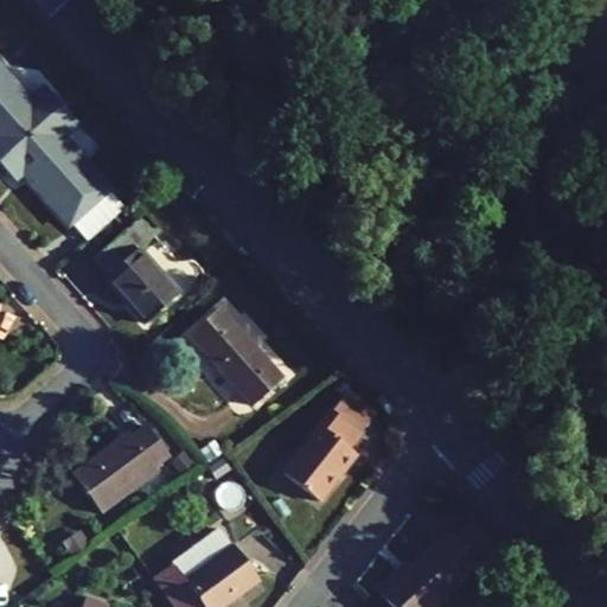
[(0,159),(61,104),(45,87),(29,101),(0,69),(0,159)]
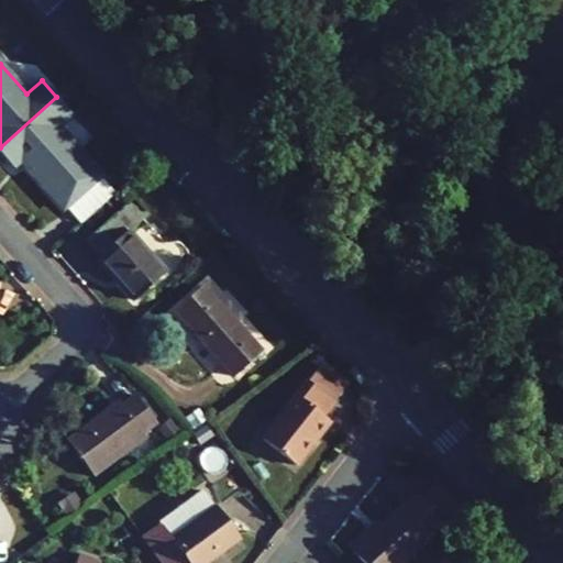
[(56,97),(0,147),(0,153),(12,167),(20,159),(63,208),(66,205),(81,222),(112,195),(97,177),(99,175),(56,127),(72,113),(56,97)]
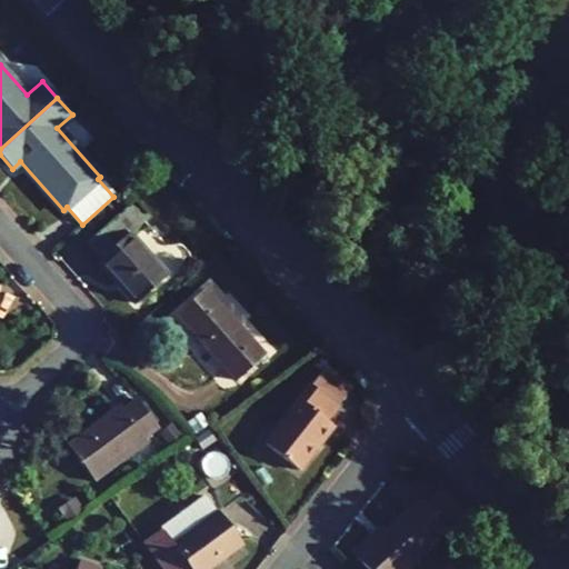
[(136,302),(167,275),(129,233),(143,221),(130,206),(89,243),(102,258),(98,261),(136,302)]
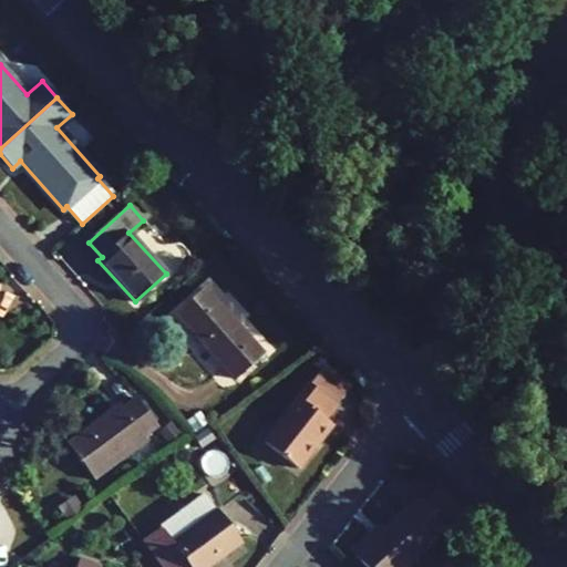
[(235,379),(263,353),(205,288),(176,313),(235,379)]
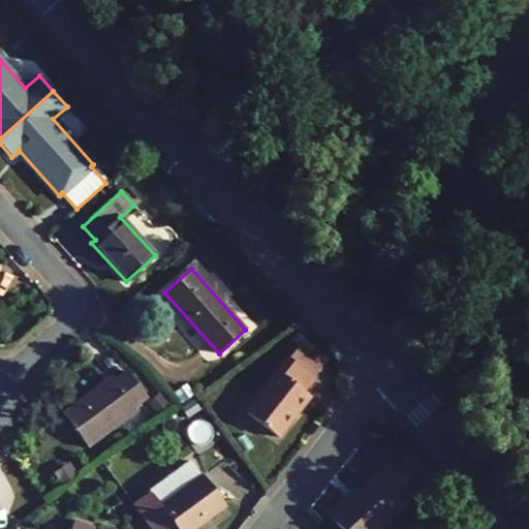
[(288,358),(246,412),(277,436),(309,395),(303,391),(313,377),(288,358)]
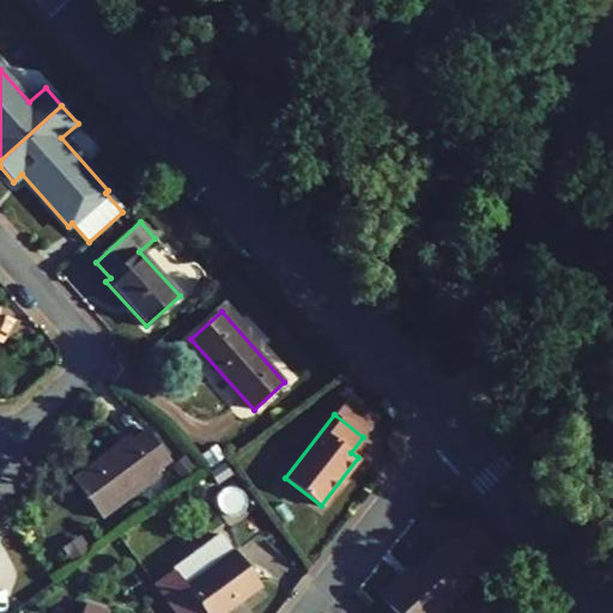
[(116,445),(71,478),(101,519),(157,477),(155,473),(169,462),(146,431),(132,442),(120,450),(116,445)]
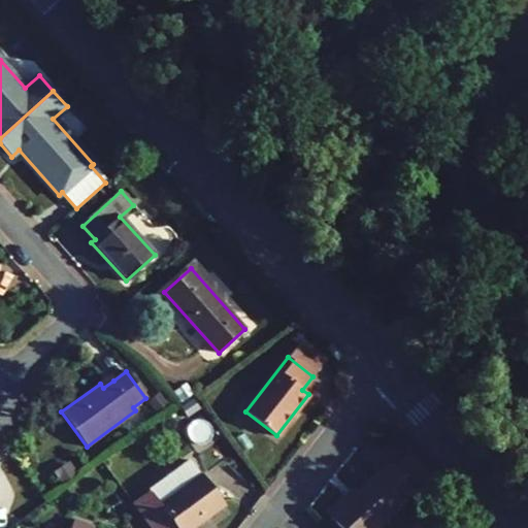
[(103,388),(113,381),(110,376),(100,384),(103,388)]
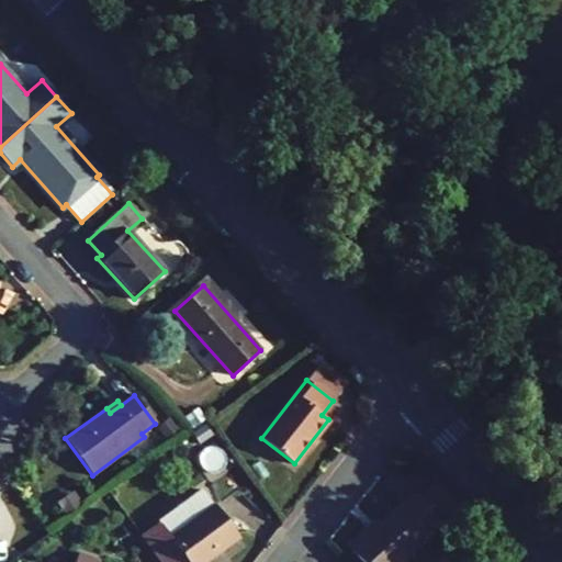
[(203,418),(197,409),(186,417),(192,426),(203,418)]
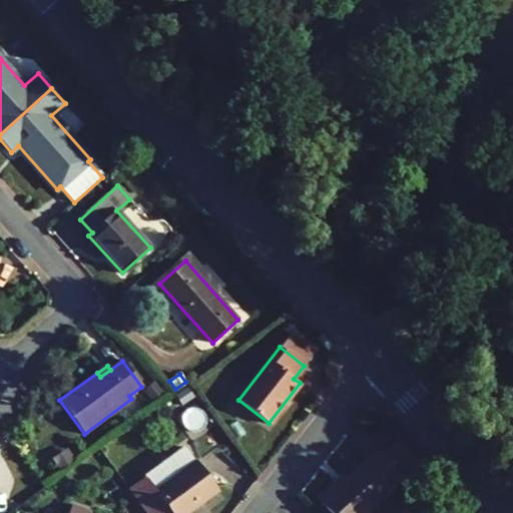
[(154,383),(144,391),(152,402),(162,394),(154,383)]
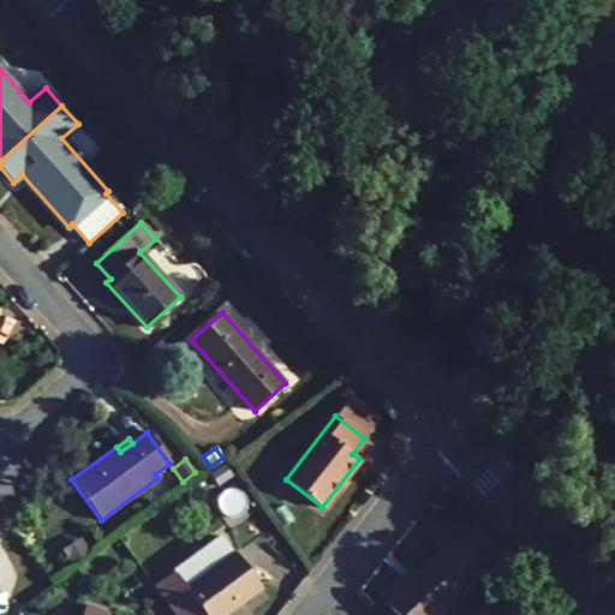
[(225,464),(210,473),(218,485),(232,476),(225,464)]
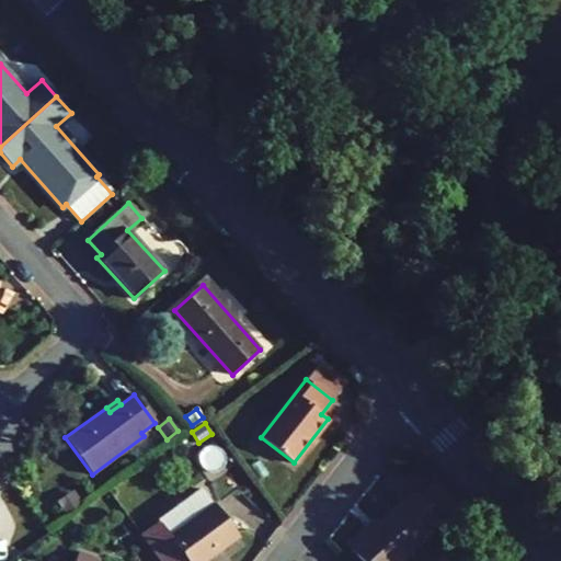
[(170,537),(213,504),(203,490),(159,523),(170,537)]
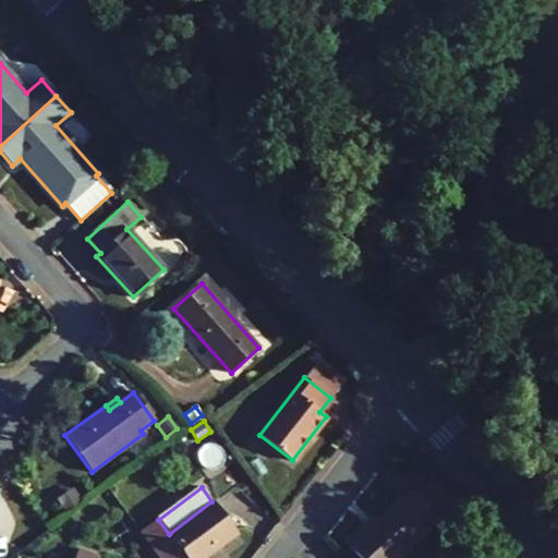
[(360,557),(396,557),(439,519),(435,513),(416,494),(413,488),(378,520),(350,546),(360,557)]
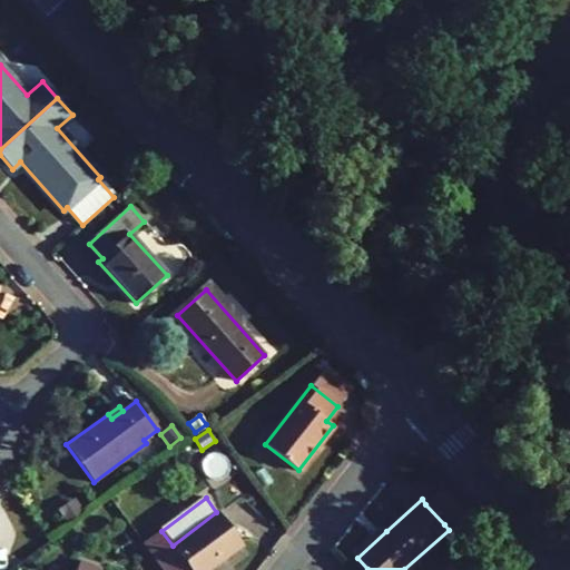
[(74,501),(60,510),(67,521),(81,512),(74,501)]
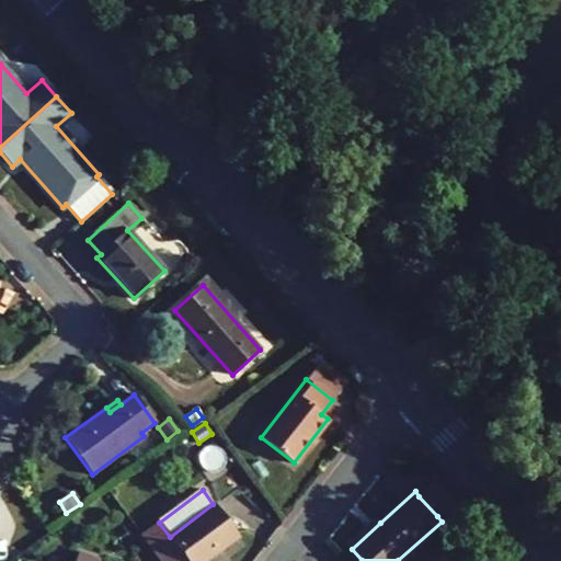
[(214,504),(213,504),(170,537),(186,560),(205,560),(238,537),(214,504)]
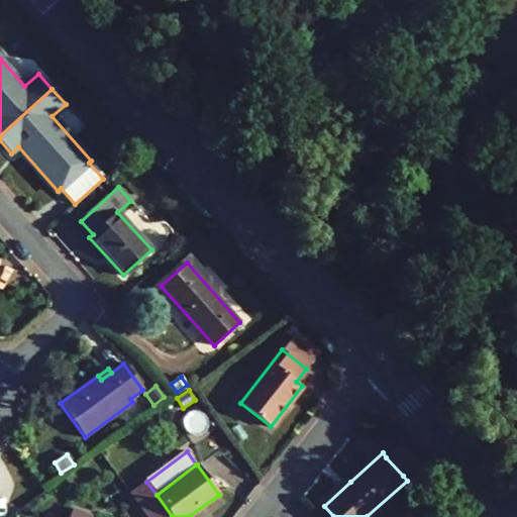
[(320,502),(324,506),(350,482),(347,478),(320,502)]
